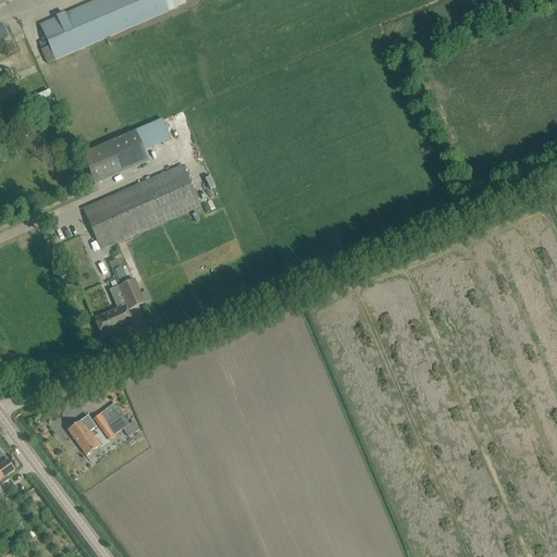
[(174,0),(98,0),(39,25),(49,47),(40,50),(47,64),(54,61),(56,60),(106,38),(114,35),(178,8),(174,0)]
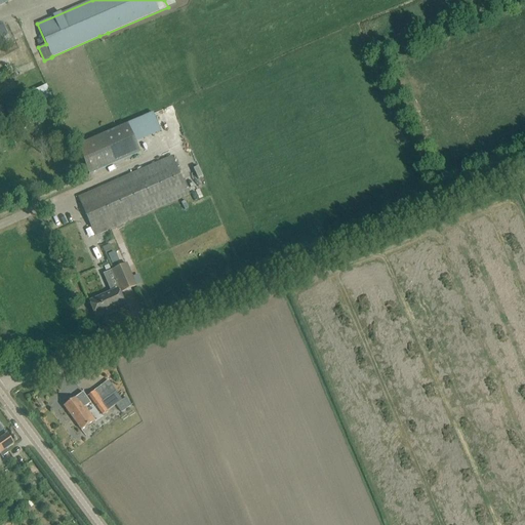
[(0,26),(0,42),(10,38),(4,25),(0,26)]
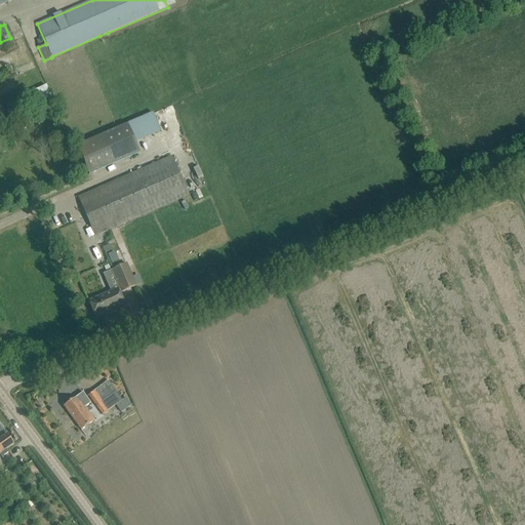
[(48,84),(24,94),(29,106),(53,95),(48,84)]
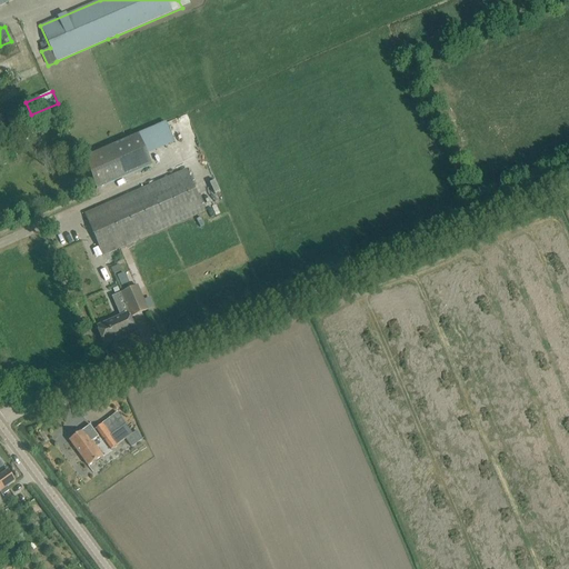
[(26,105),(5,113),(9,125),(30,115),(26,105)]
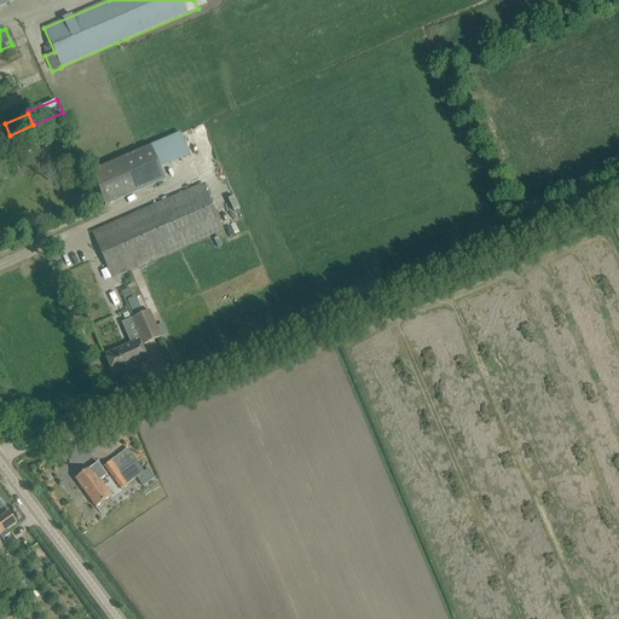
[(150,146),(91,172),(105,206),(165,180),(150,146)]
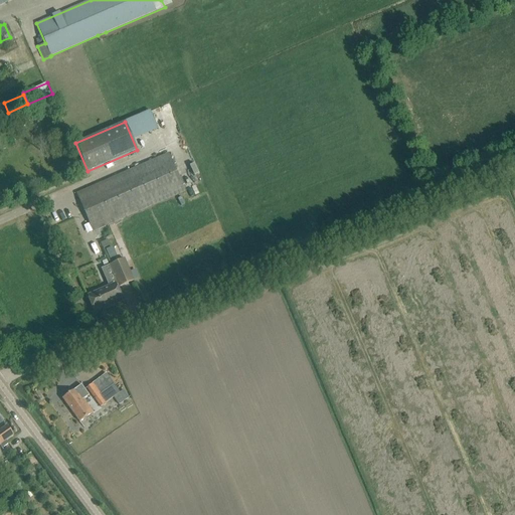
[(93,231),(185,191),(169,153),(76,193),(93,231)]
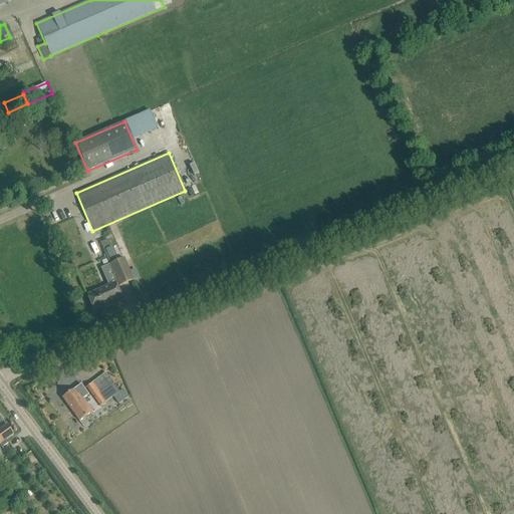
[(108,239),(101,242),(103,248),(110,244),(108,239)]
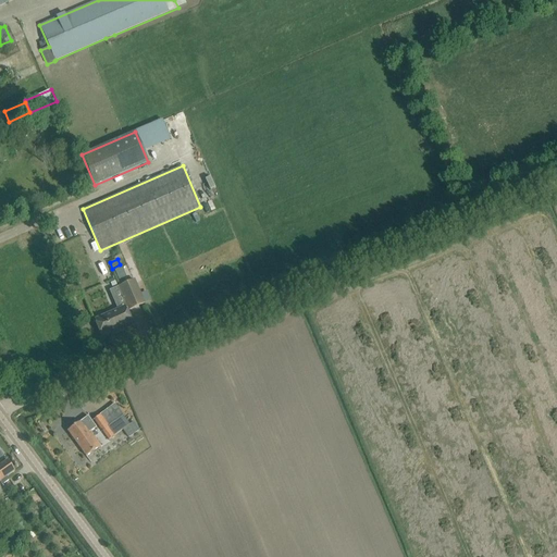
[(130,310),(145,304),(134,280),(119,286),(130,310)]
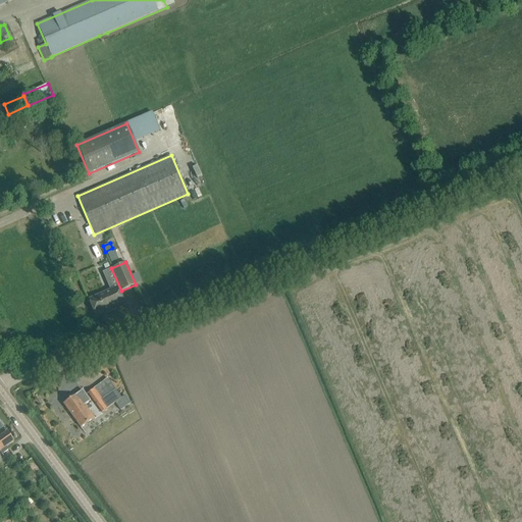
[(124,304),(117,288),(89,300),(95,315),(109,309),(110,310),(124,304)]
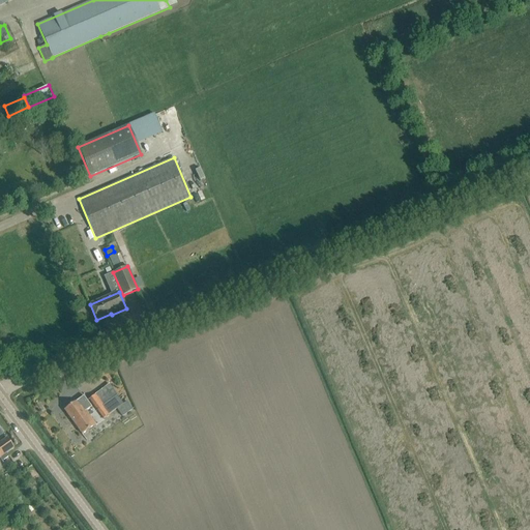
[(133,409),(126,402),(123,404),(117,395),(105,405),(96,393),(89,400),(104,418),(117,409),(122,416),(133,409)]
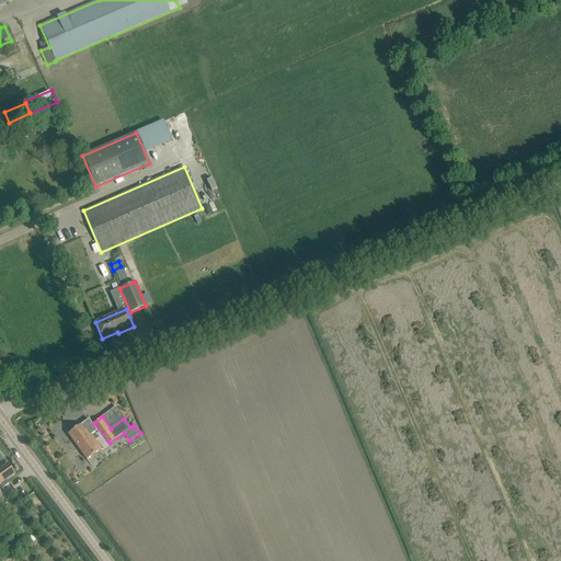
[(101,449),(91,435),(98,431),(89,419),(68,434),(87,459),(101,449)]
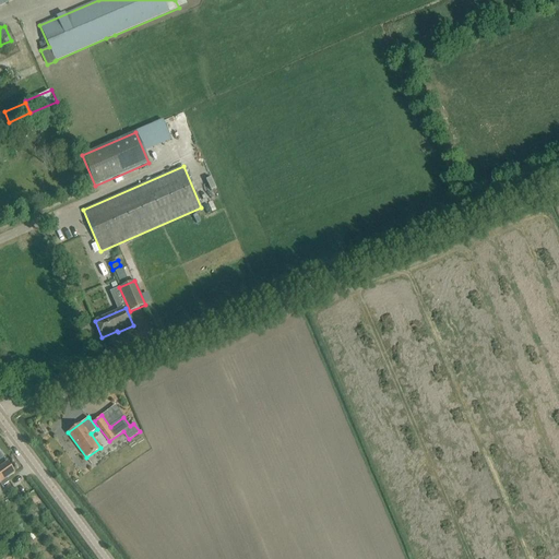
[(0,484),(2,487),(9,482),(7,478),(15,473),(8,463),(0,467),(0,466),(0,484)]
